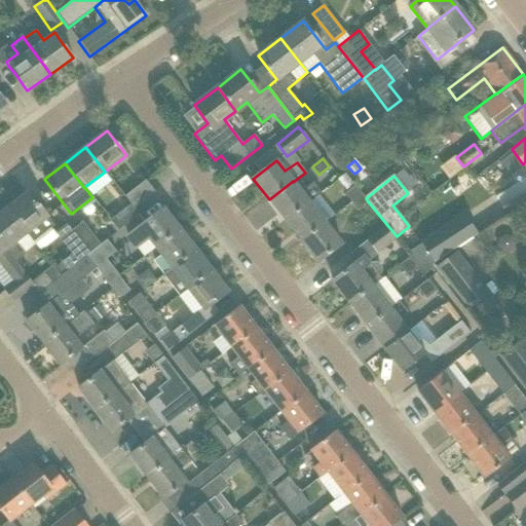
[(124,196),(130,204),(134,209),(155,192),(146,180),(124,196)]
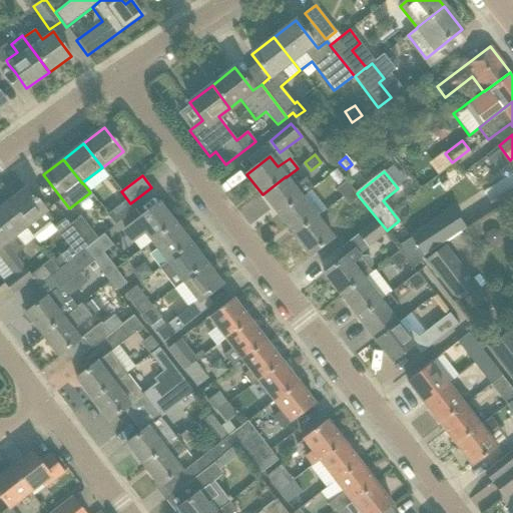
[(263,194),(278,214),(301,196),(302,197),(313,188),(305,178),(294,186),(286,177),(286,176),(263,194)]
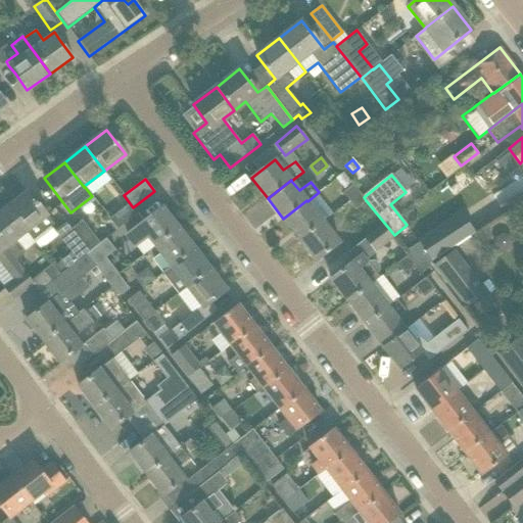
[(343,192),(349,200),(360,192),(353,185),(343,192)]
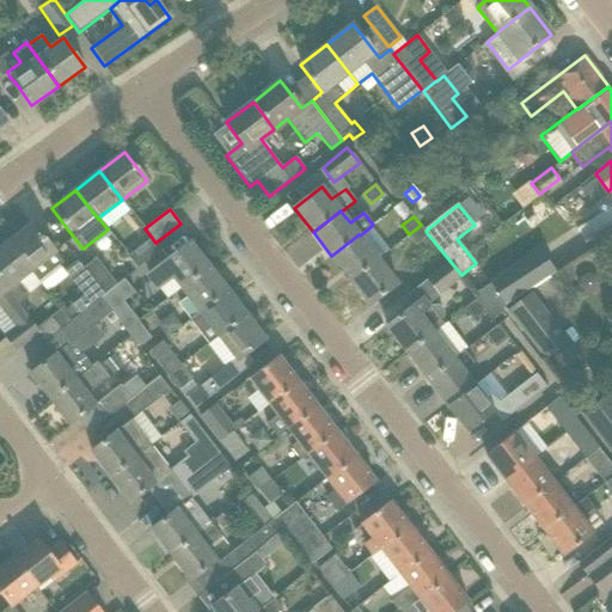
[(32,224),(8,243),(31,271),(30,271),(38,281),(63,262),(32,224)]
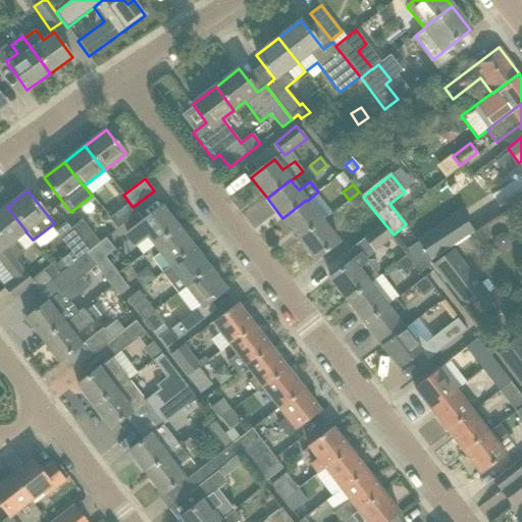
[(521,191),(498,205),(504,213),(521,201),(521,191)]
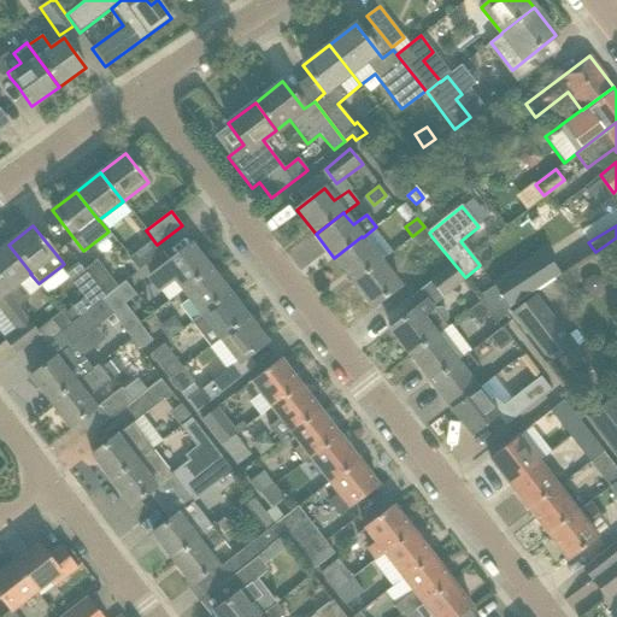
[(424,227),(412,236),(419,245),(432,236),(429,233),(424,227)]
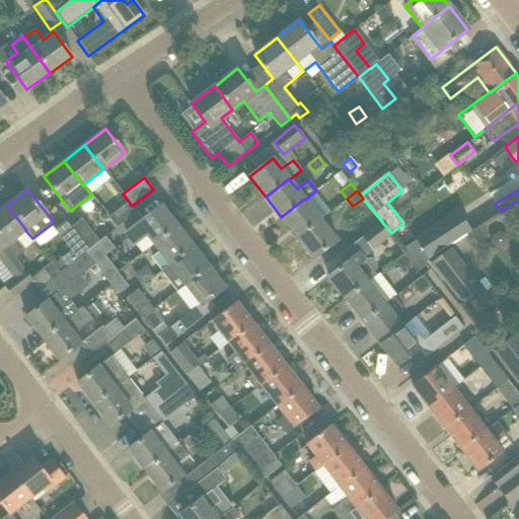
[(281,217),(297,238),(320,220),(305,200),(304,199),(281,217)]
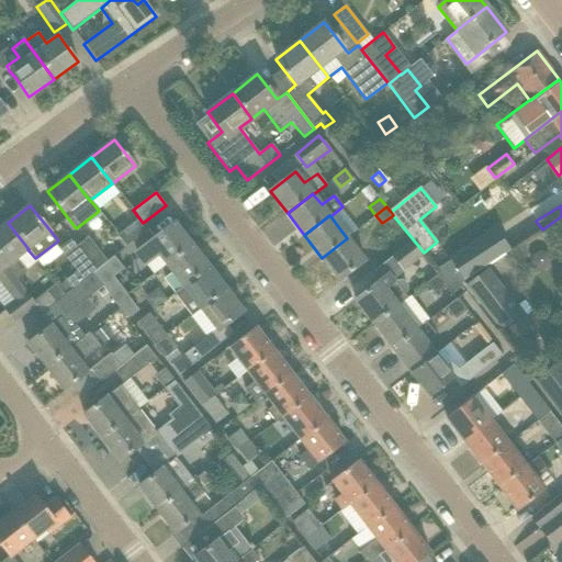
[(143,223),(139,218),(126,228),(117,235),(126,247),(135,239),(148,229),(143,223)]
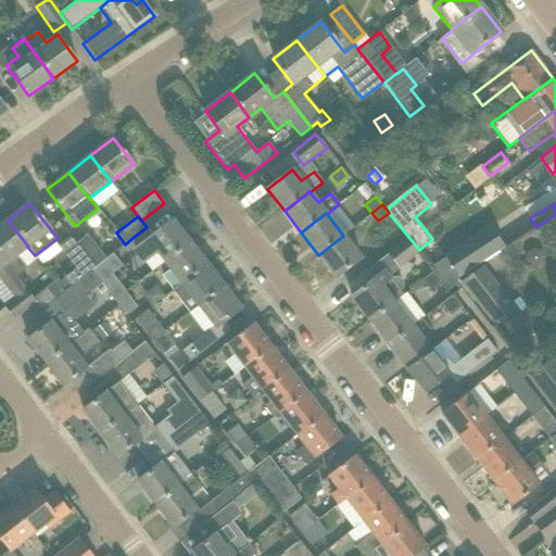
[(156,254),(163,263),(190,242),(173,219),(133,251),(142,265),(156,254)]
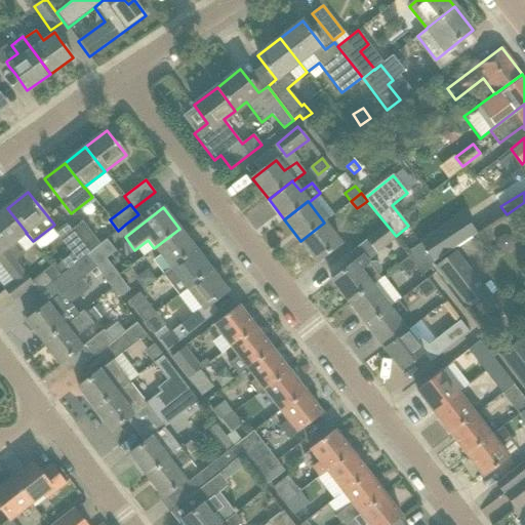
[(7,208),(0,212),(0,241),(15,261),(25,254),(15,241),(26,233),(27,233),(7,208)]
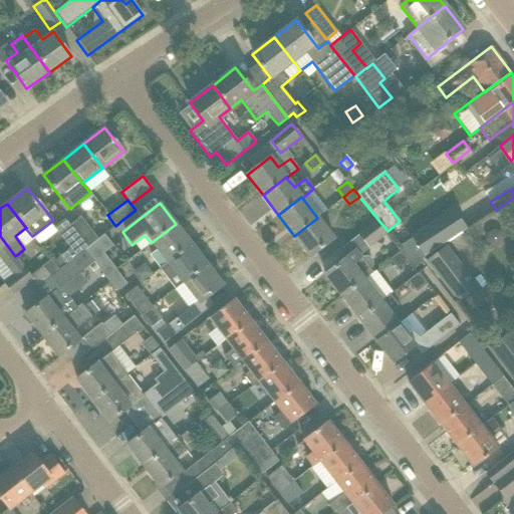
[(412,237),(398,246),(402,251),(411,262),(418,256),(420,259),(424,256),(467,228),(454,209),(412,237)]
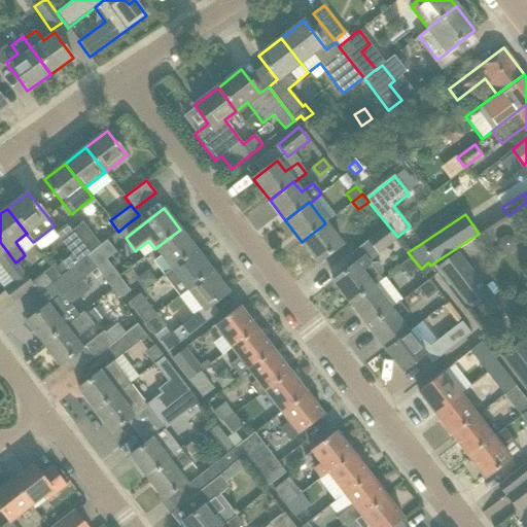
[(83,222),(72,231),(71,232),(89,254),(101,245),(83,222)]
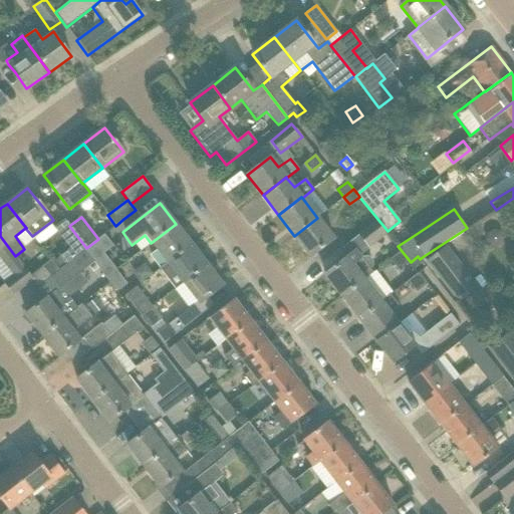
[(317,218),(294,236),(310,256),(333,238),(317,218)]
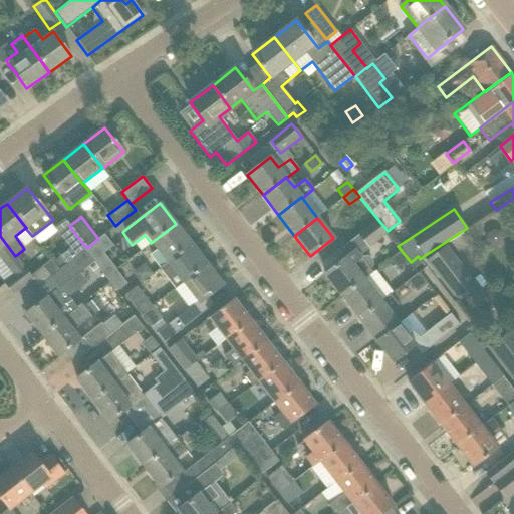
[(65,264),(82,251),(86,248),(69,226),(70,225),(65,219),(53,228),(69,248),(59,256),(65,264)]
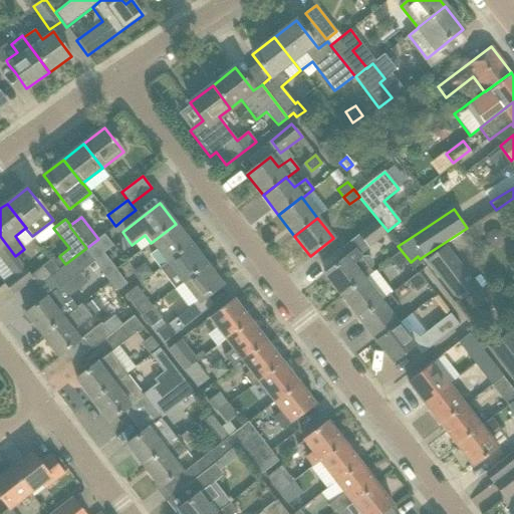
[(358,236),(367,247),(387,232),(377,222),(358,236)]
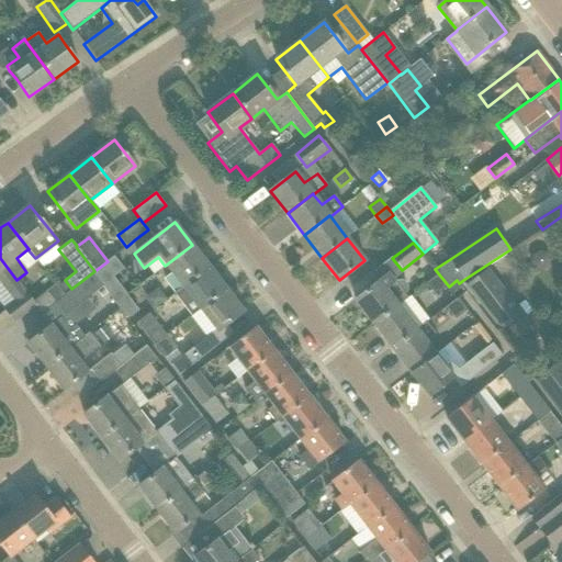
[(164,280),(175,293),(209,267),(192,245),(165,266),(171,273),(164,280)]
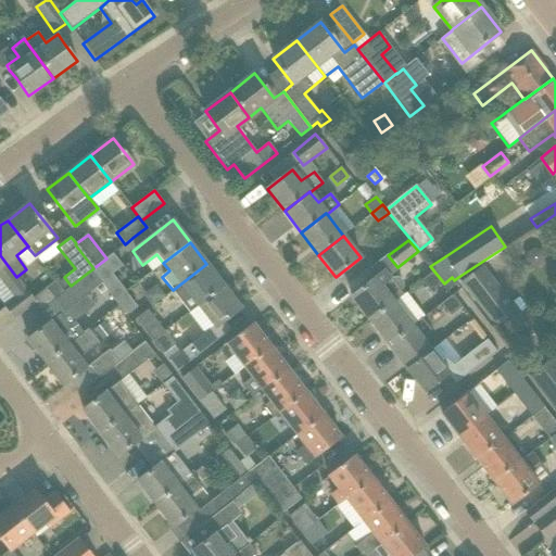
[(16,277),(0,255),(0,277),(16,299),(4,307),(14,319),(36,302),(33,299),(26,290),(16,277)]
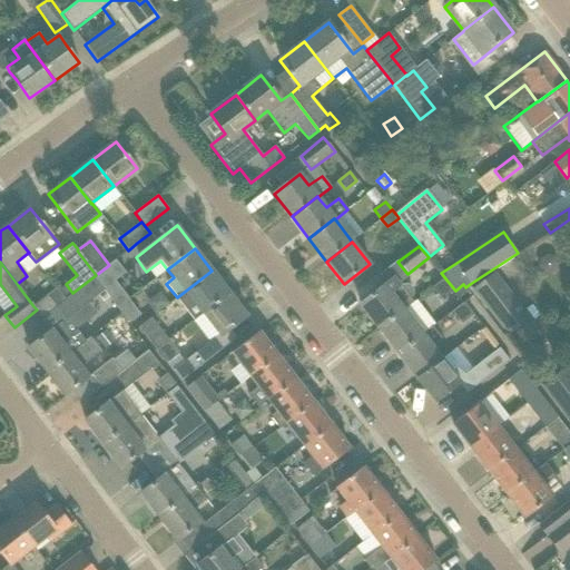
[(96,275),(91,278),(101,291),(102,290),(109,297),(117,307),(128,298),(115,281),(125,272),(118,263),(111,267),(109,265),(96,275)]
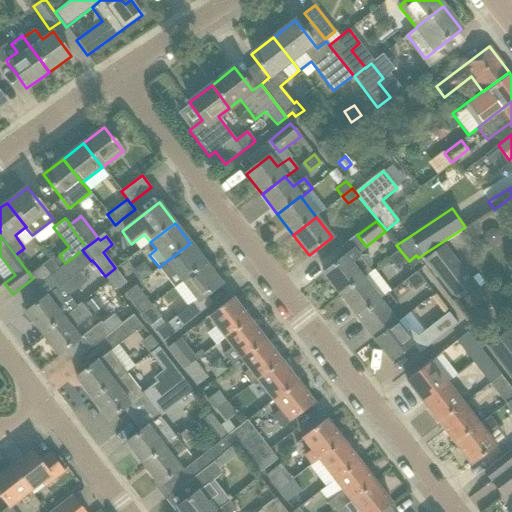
[(174,288),(182,282),(206,263),(190,243),(159,267),(174,288)]
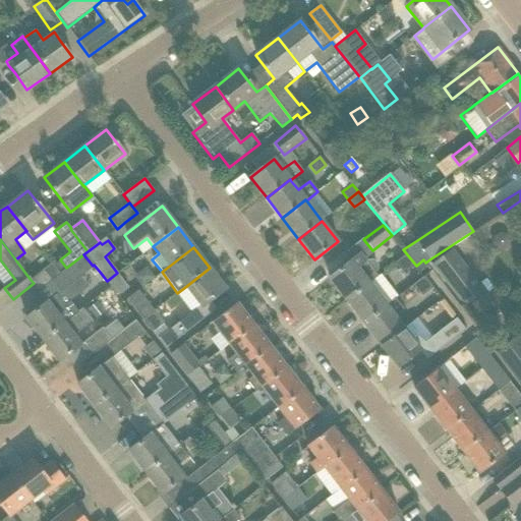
[(431,265),(463,307),(484,291),(452,249),(431,265)]
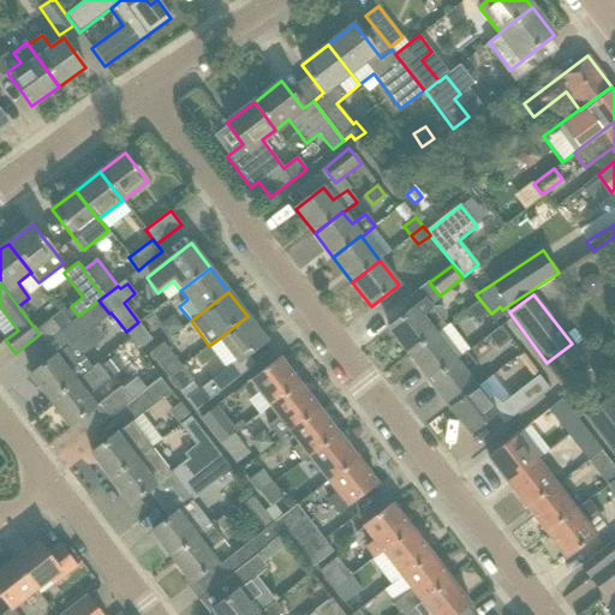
[(388,328),(408,354),(436,333),(437,334),(446,327),(443,323),(446,320),(447,315),(445,310),(441,308),(437,308),(433,309),(427,299),(388,328)]
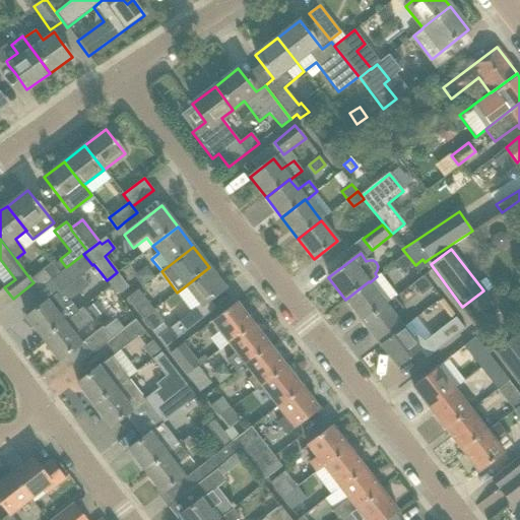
[(59,273),(59,272),(50,279),(51,280),(61,291),(89,268),(92,265),(83,254),(66,267),(67,267),(59,273)]
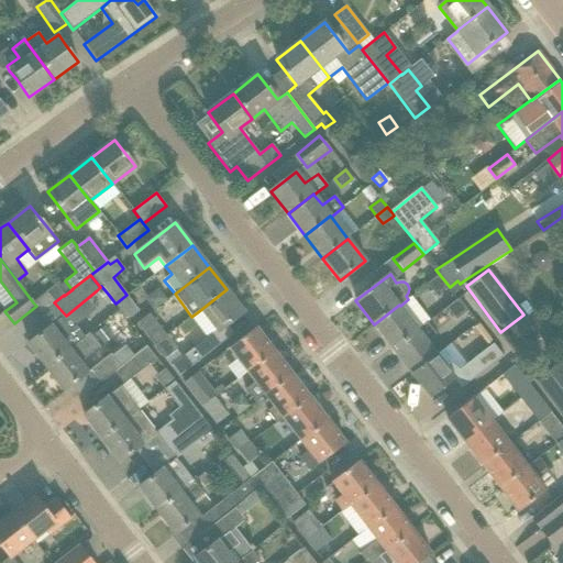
[(440,275),(427,285),(437,296),(450,287),(440,275)]
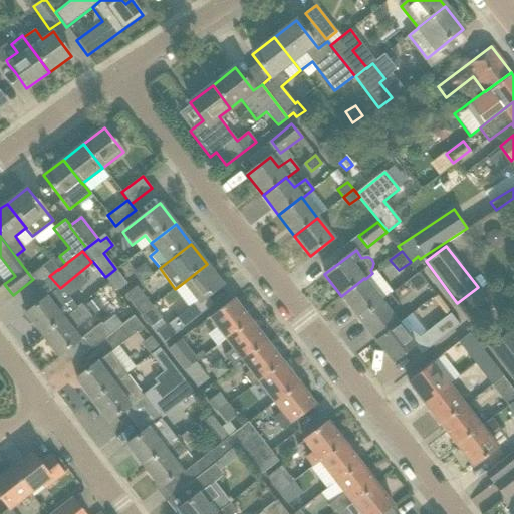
[(51,260),(30,276),(33,279),(38,285),(50,277),(49,276),(58,269),(51,260)]
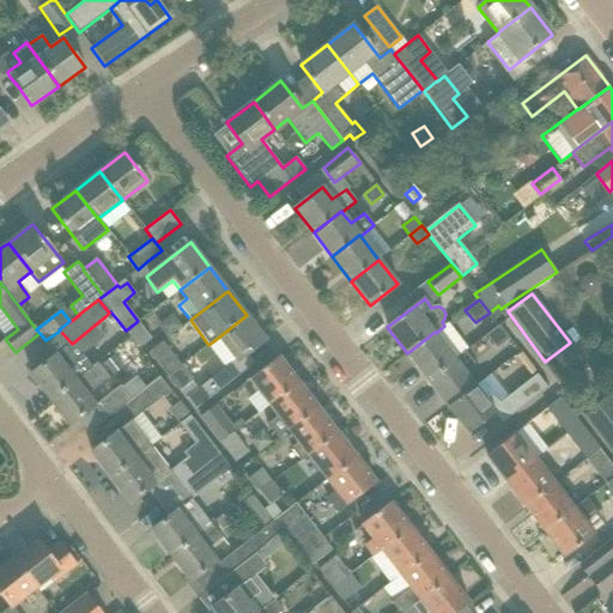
[(109,313),(105,316),(111,325),(117,320),(110,311),(109,313)]
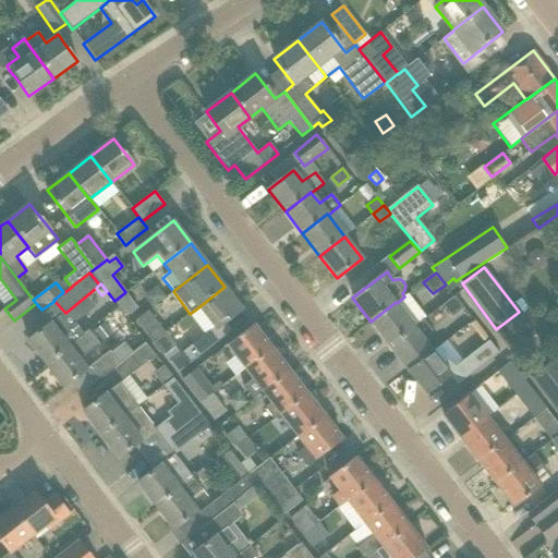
[(198,307),(214,328),(215,329),(218,327),(242,308),(225,287),(198,307)]
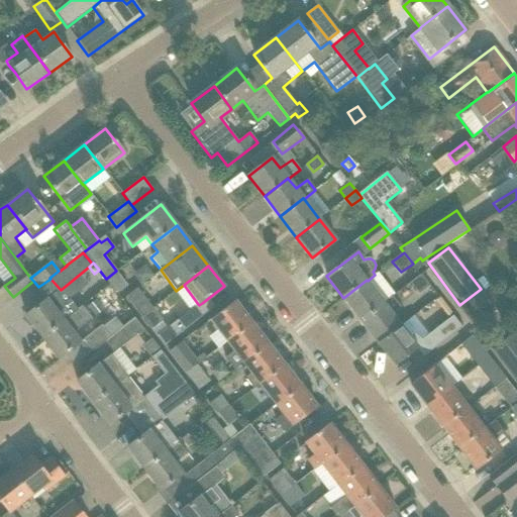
[(116,271),(106,279),(117,294),(127,286),(116,271)]
